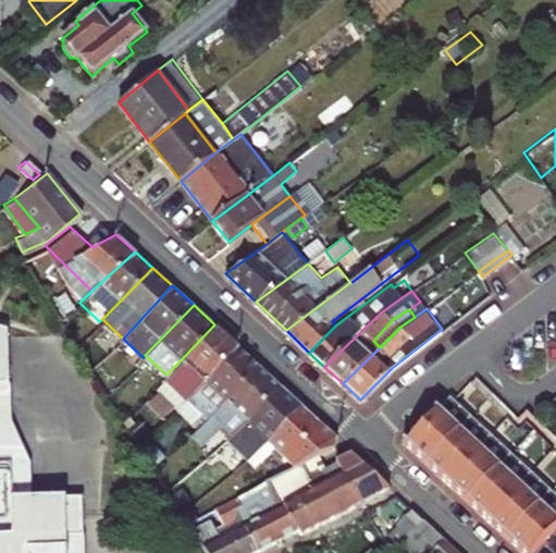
[(0,552),(73,552),(73,529),(90,528),(89,490),(39,492),(20,492),(16,456),(0,457),(0,379),(9,379),(7,324),(0,322),(0,552)]
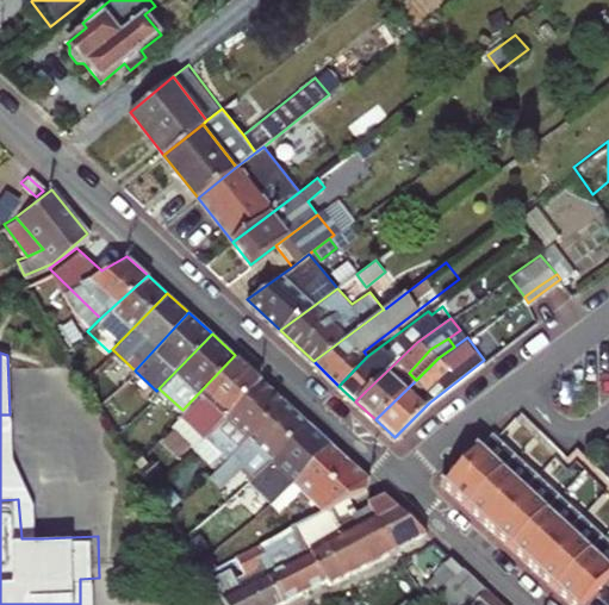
[(235,355),(182,410),(180,412),(204,434),(234,405),(259,378),(235,355)]
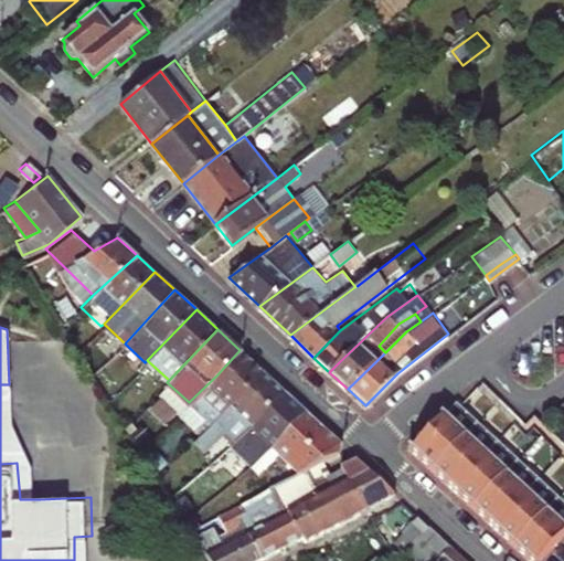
[(99,366),(107,358),(91,341),(83,349),(99,366)]
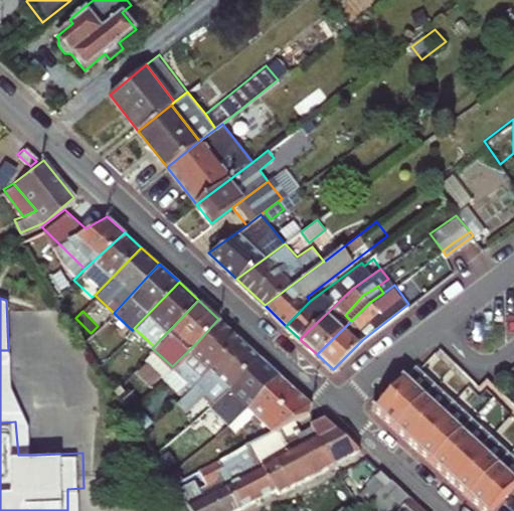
[(181,394),(192,384),(218,359),(238,337),(218,319),(197,342),(172,366),(187,379),(177,390),(181,394)]
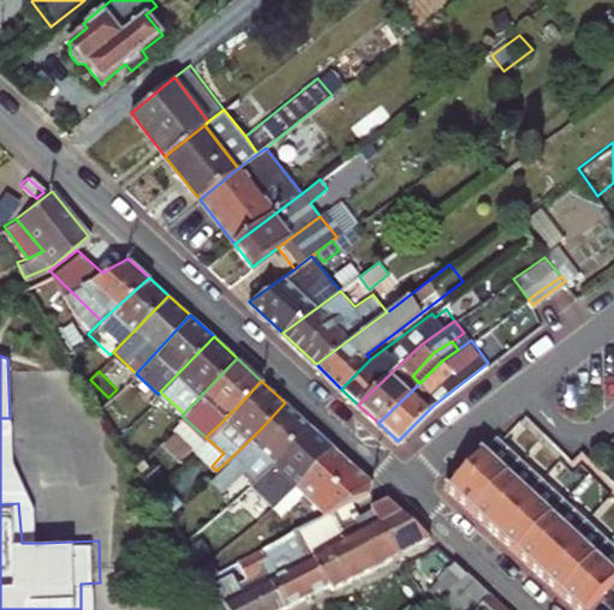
[(242,471),(250,479),(286,448),(308,424),(285,402),(261,429),(230,459),(216,471),(209,477),(221,490),(242,471)]
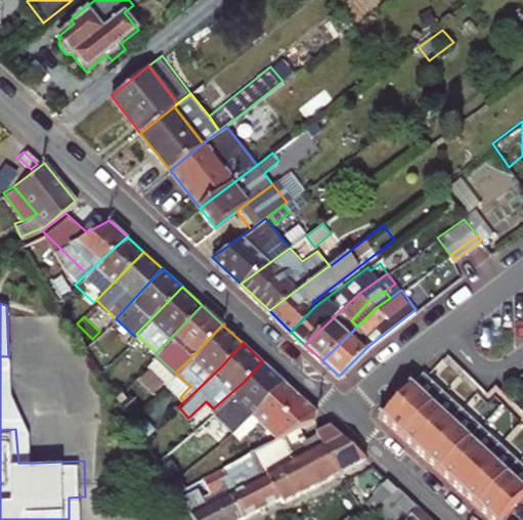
[(133,371),(117,354),(109,363),(125,379),(133,371)]
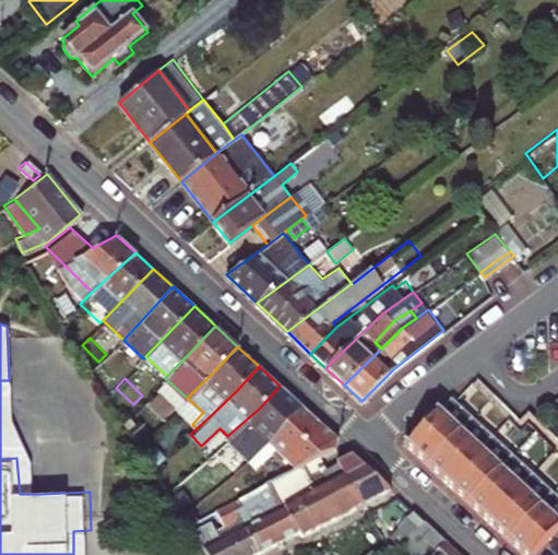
[(175,408),(187,398),(165,378),(154,389),(175,408)]
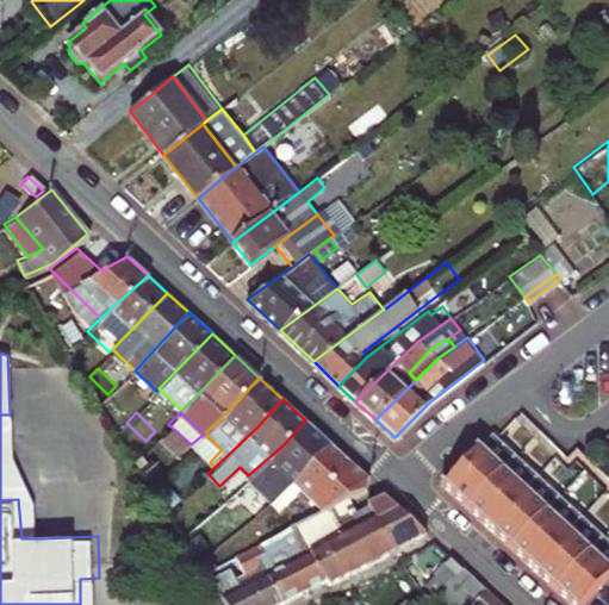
[(22,538),(43,538),(42,498),(12,453),(10,415),(0,415),(0,500),(18,499),(22,538)]
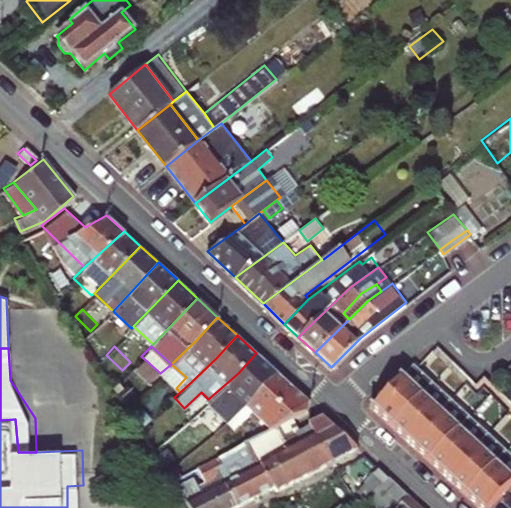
[(238,373),(208,399),(227,418),(275,371),(256,353),(238,373)]
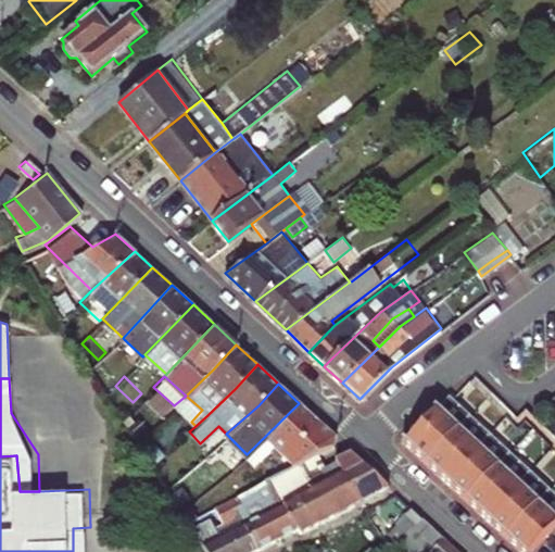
[(191,422),(202,410),(186,396),(174,405),(191,422)]
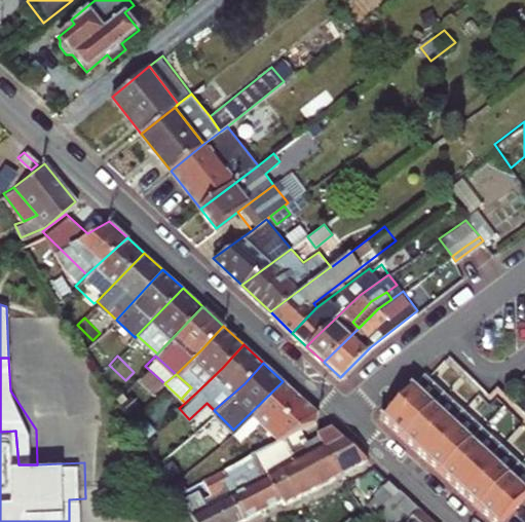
[(381,415),(402,435),(433,402),(423,393),(427,388),(416,379),(381,415)]
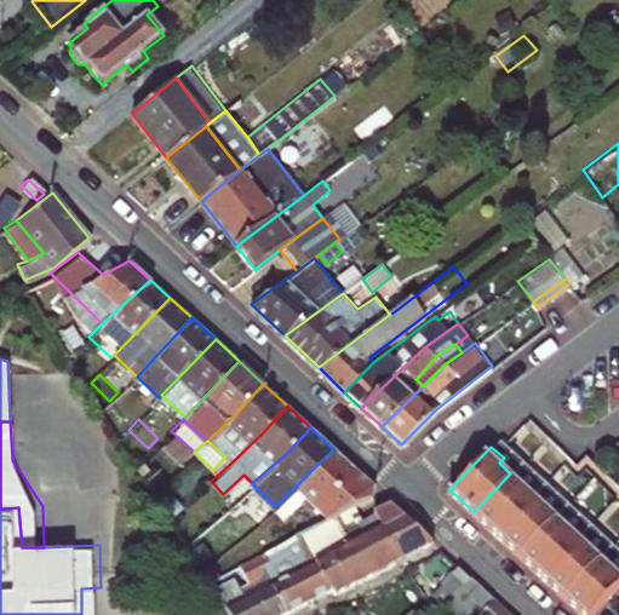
[(333,449),(275,506),(285,516),(307,493),(330,516),(351,505),(372,494),(373,486),(333,449)]
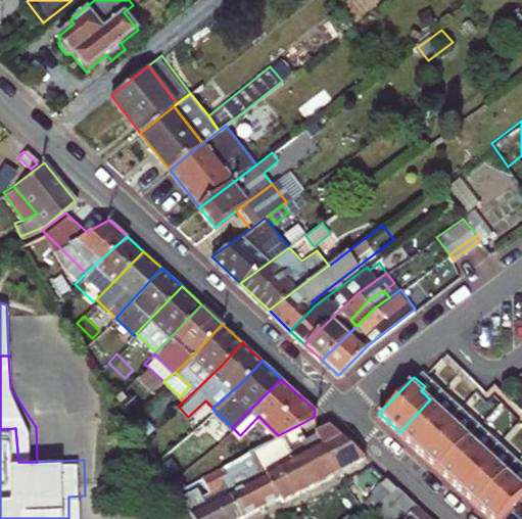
[(494,383),(485,392),(496,403),(505,393),(494,383)]
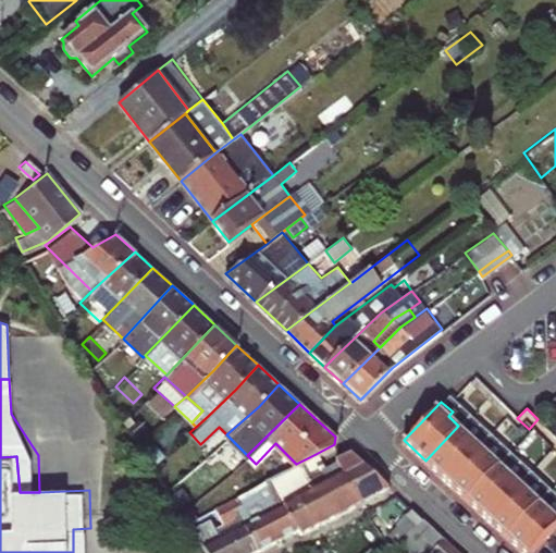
[(555,440),(555,438),(551,432),(538,419),(529,429),(541,442),(547,449),(555,440)]
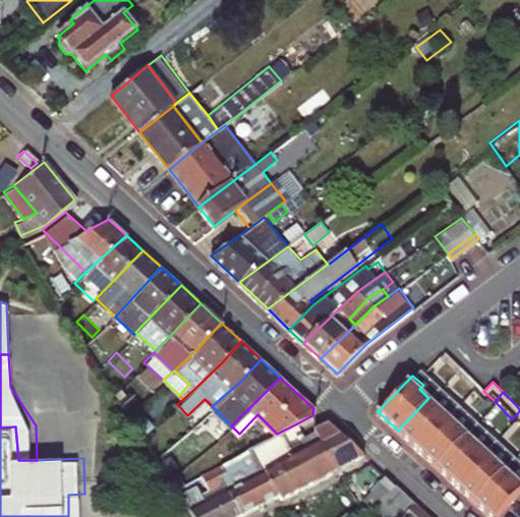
[(398,431),(417,448),(451,411),(441,401),(437,405),(428,398),(398,431)]
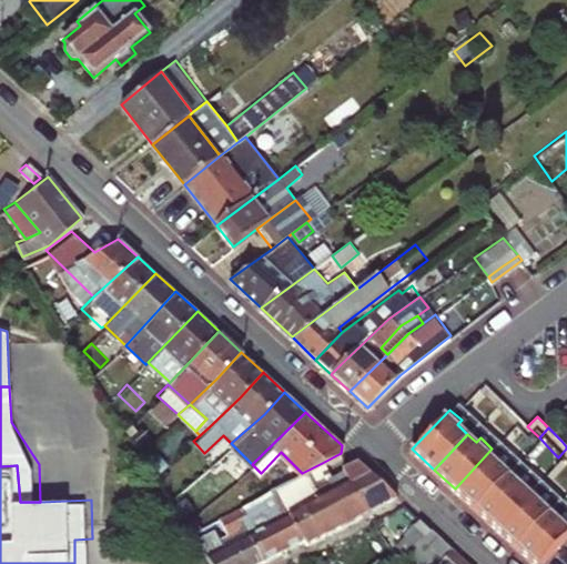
[(475,507),(508,472),(499,463),(504,459),(492,449),(455,489),(475,507)]
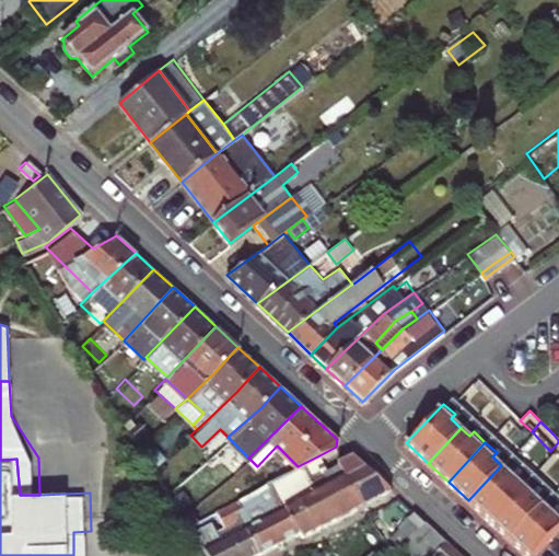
[(360,502),(389,487),(352,452),(335,461),(337,464),(360,502)]
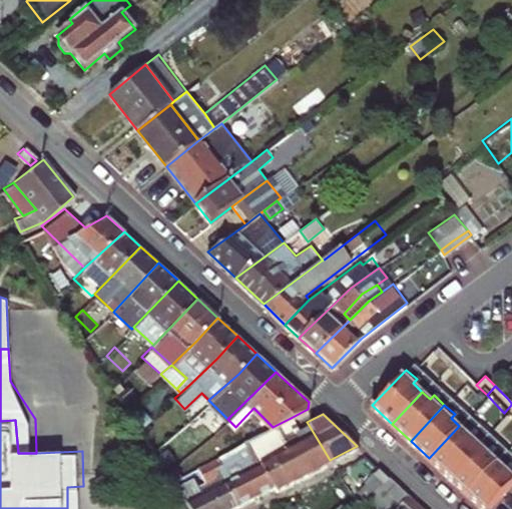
[(330,460),(309,425),(304,427),(311,439),(302,444),(296,431),(297,430),(291,418),(273,427),(248,439),(260,462),(258,463),(272,486),(330,460)]
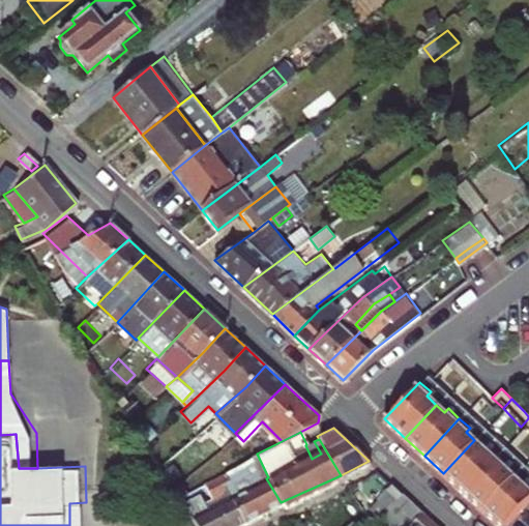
[(462,491),(497,453),(487,443),(482,447),(474,440),(443,473),(462,491)]
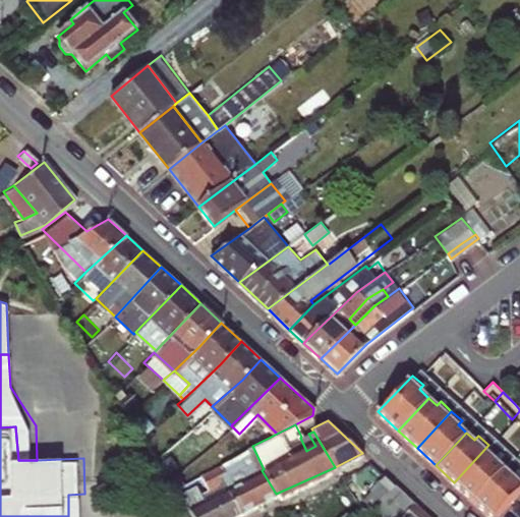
[(301,437),(300,438),(306,451),(315,446),(308,434),(301,437)]
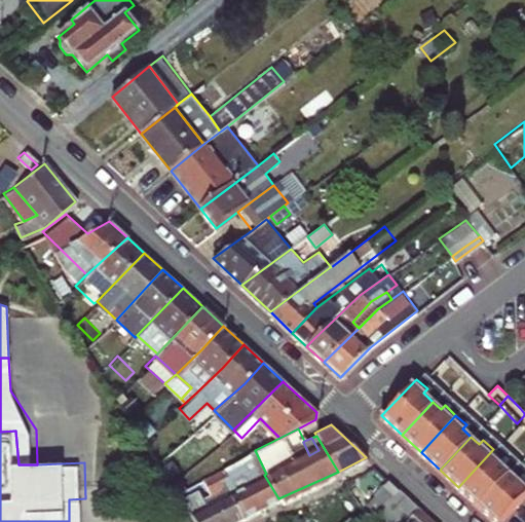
[(478,505),(508,472),(499,463),(503,459),(493,449),(458,487),(478,505)]
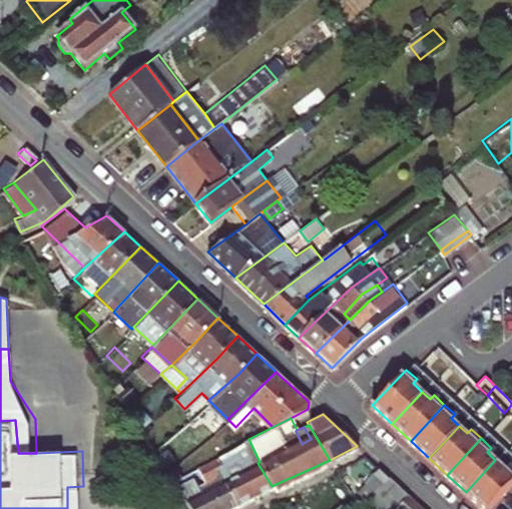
[(239,502),(272,486),(258,463),(260,462),(248,439),(215,456),(222,470),(227,478),(239,502)]
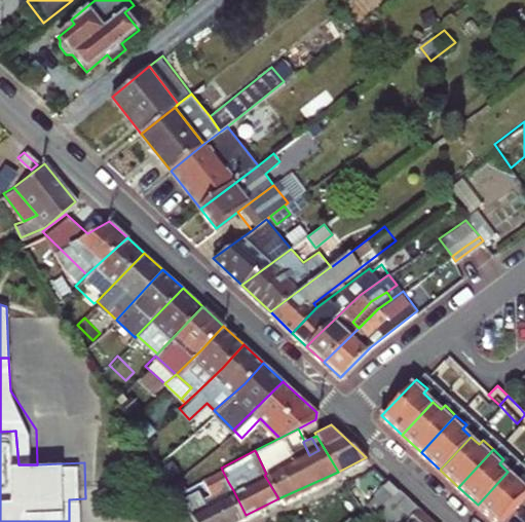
[(221,468),(203,477),(212,490),(228,482),(221,468)]
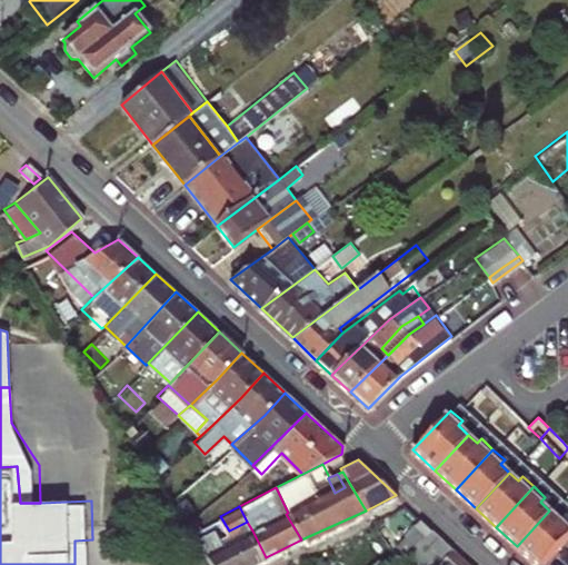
[(537,564),(538,564),(567,533),(567,516),(565,514),(559,519),(549,511),(517,546),(537,564)]
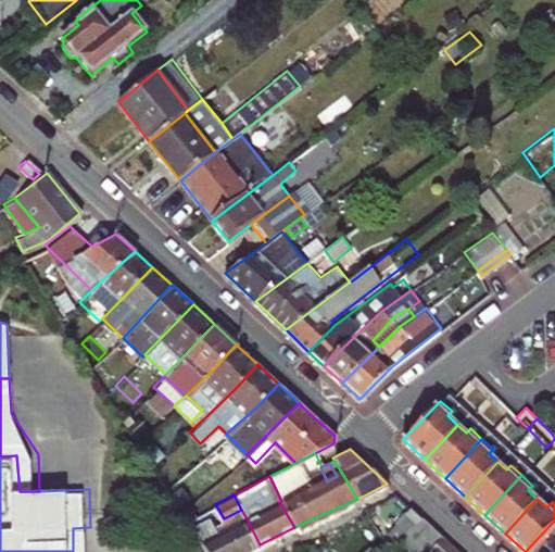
[(398,539),(416,521),(405,511),(385,532),(394,542),(398,539)]
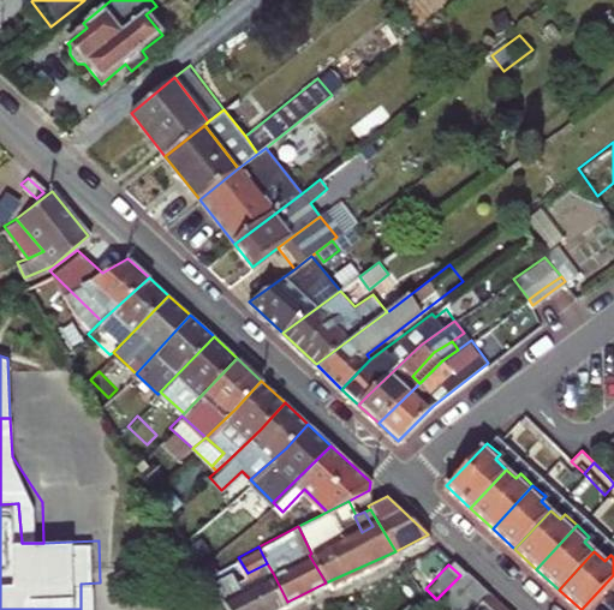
[(270,609),(287,602),(273,573),(243,588),(233,570),(210,581),(227,609),(270,609)]
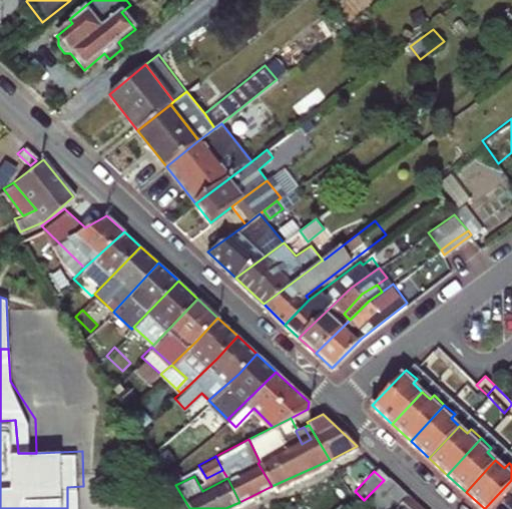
[(384,480),(367,497),(377,505),(398,485),(389,476),(384,480)]
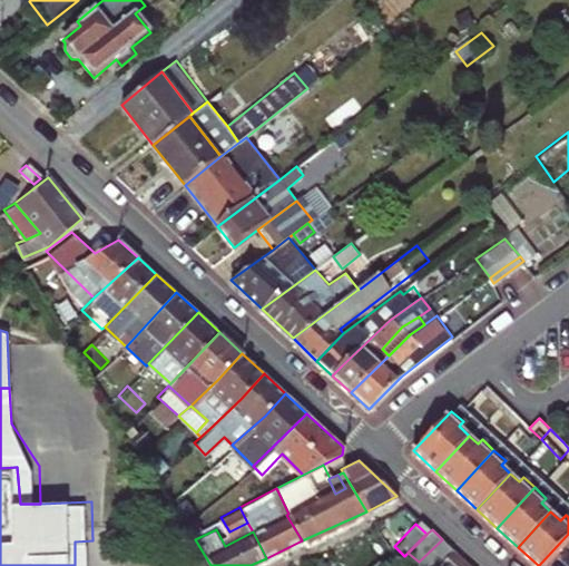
[(442,539),(419,562),(423,565),(434,565),(452,548),(442,539)]
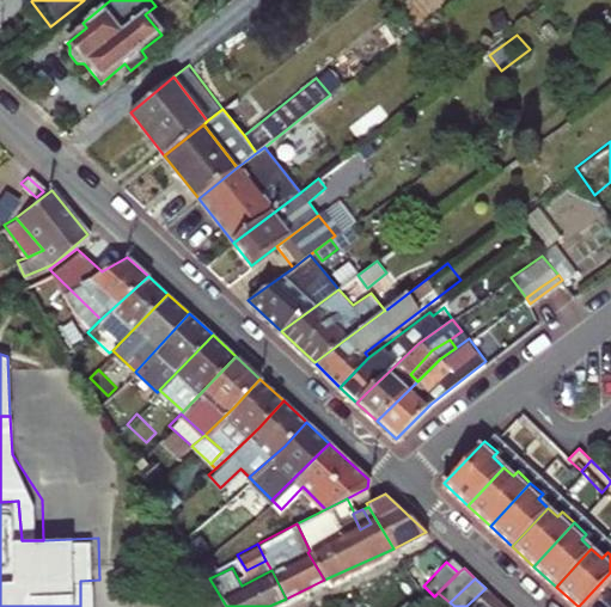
[(101,606),(99,580),(80,581),(80,606),(101,606)]
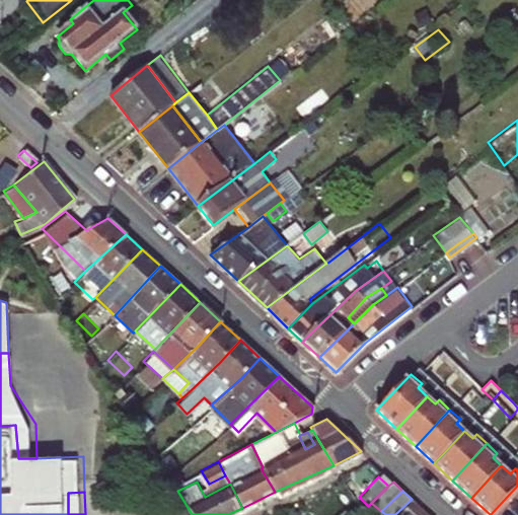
[(428,514),(412,499),(395,514),(428,514)]
